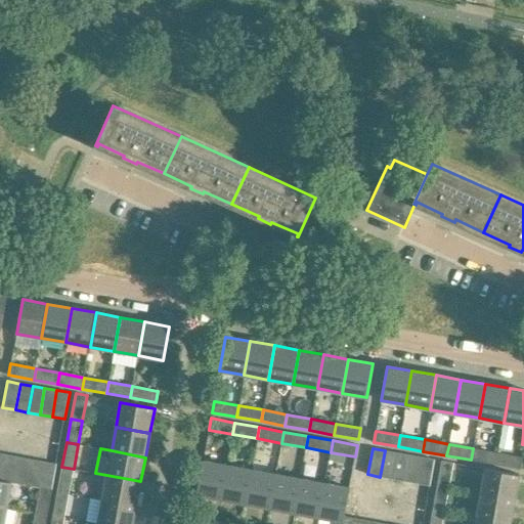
[(497,453),(473,448),(471,460),(495,465),(497,453)]
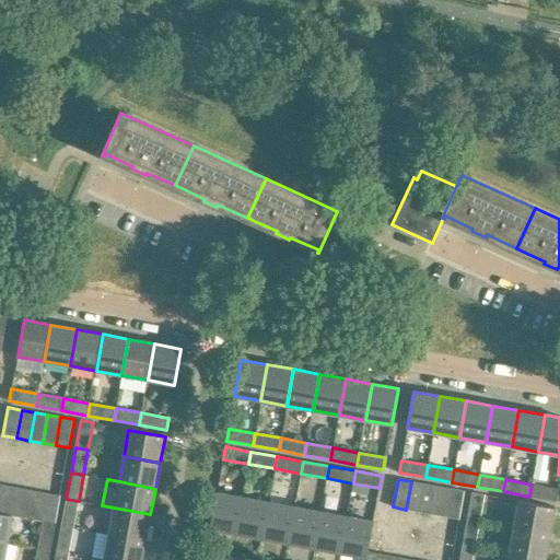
[(419,512),(424,483),(411,481),(406,510),(419,512)]
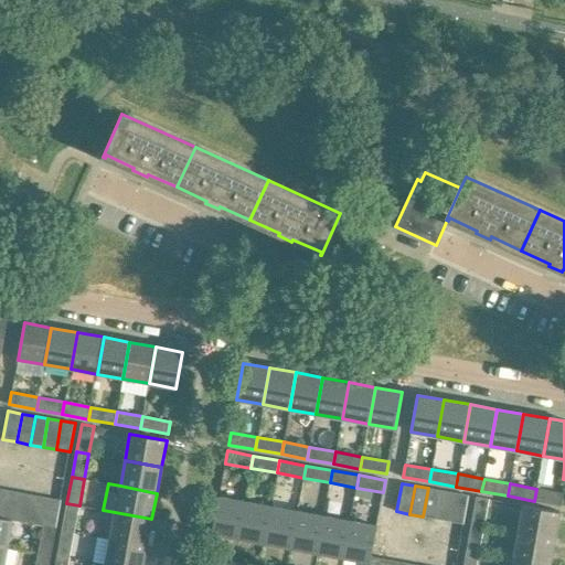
[(436,519),(441,490),(428,488),(423,516),(436,519)]
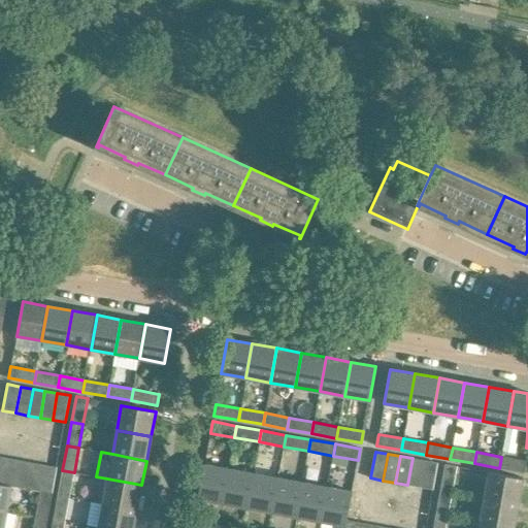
[(499,468),(524,472),(526,461),(501,457),(499,468)]
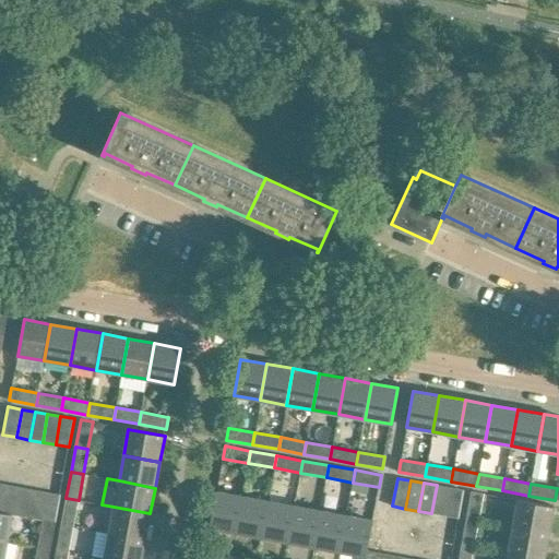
[(20,487),(6,485),(0,513),(12,515),(12,514),(14,515),(20,487)]
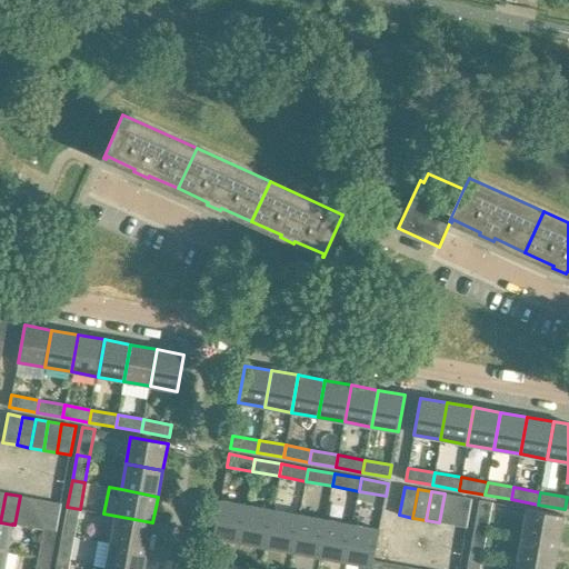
[(370,493),(367,511),(382,515),(386,496),(370,493)]
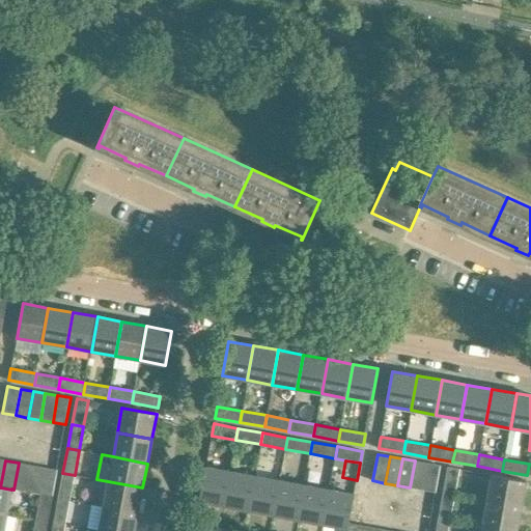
[(410,487),(422,490),(427,464),(415,460),(410,487)]
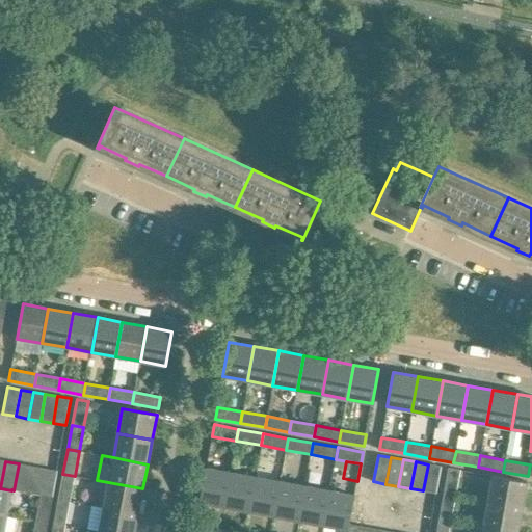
[(31,466),(19,463),(14,490),(26,493),(31,466)]
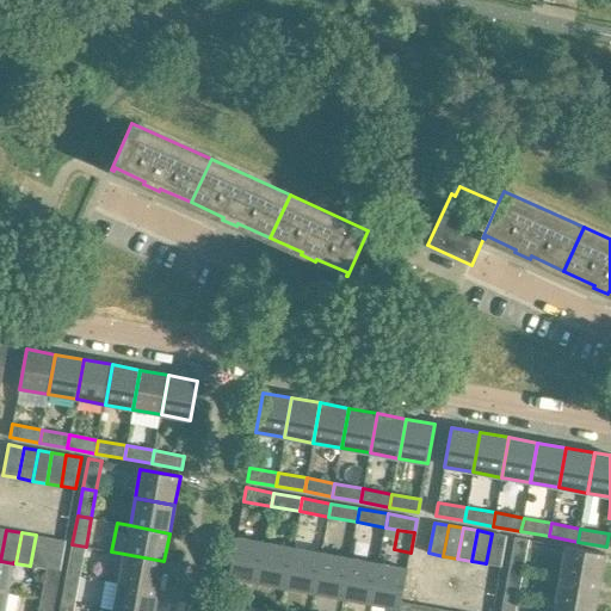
[(486,563),(501,567),(506,536),(492,534),(486,563)]
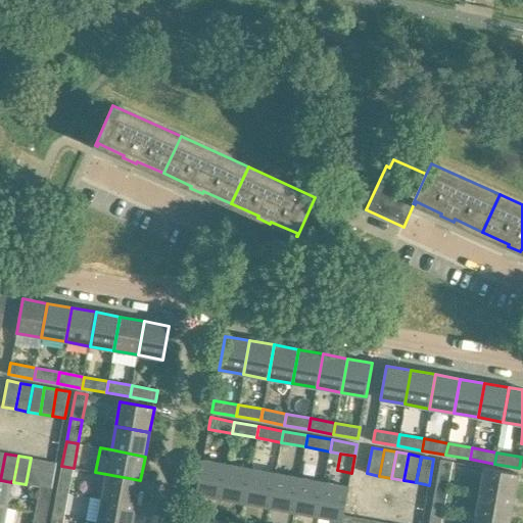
[(44,461),(31,458),(26,484),(39,486),(44,461)]
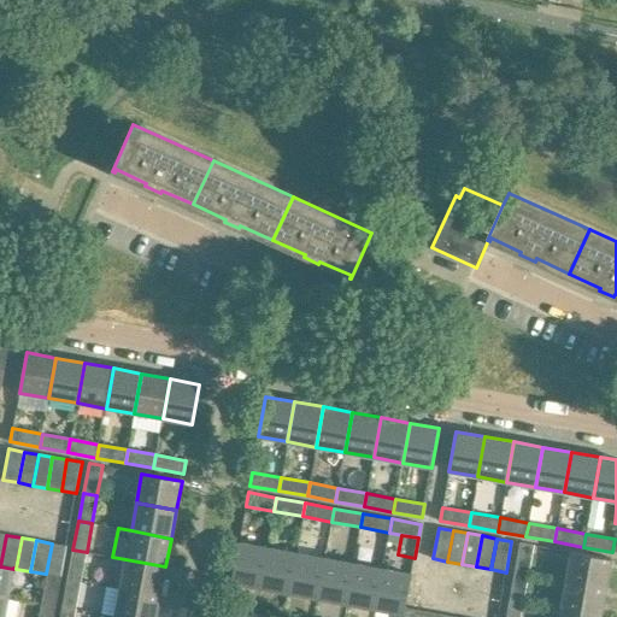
[(231,582),(260,588),(268,547),(239,542),(231,582)]
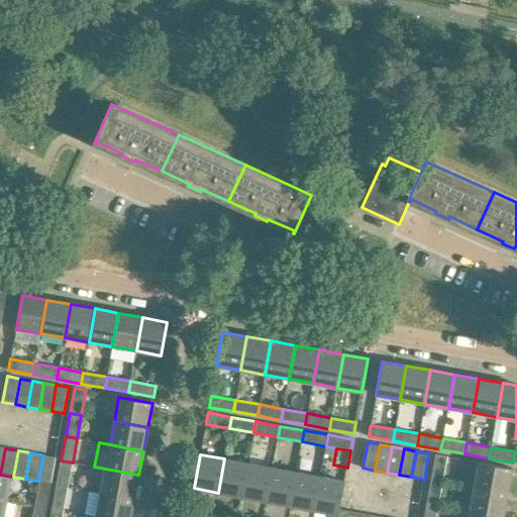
[(431,479),(442,482),(447,456),(436,454),(431,479)]
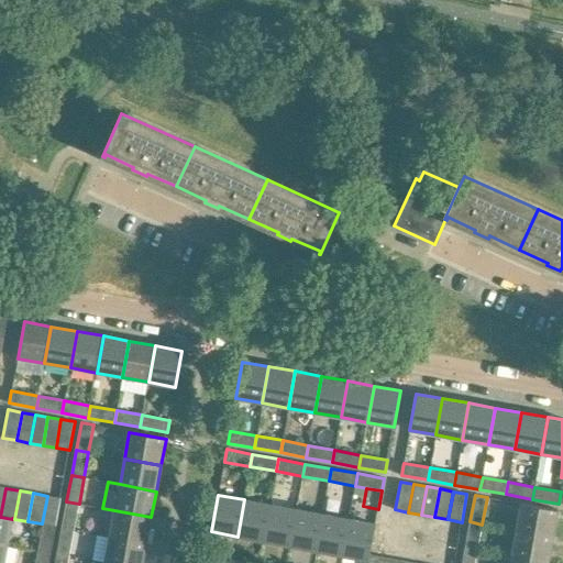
[(61,498),(47,496),(42,523),(44,525),(55,526),(61,498)]
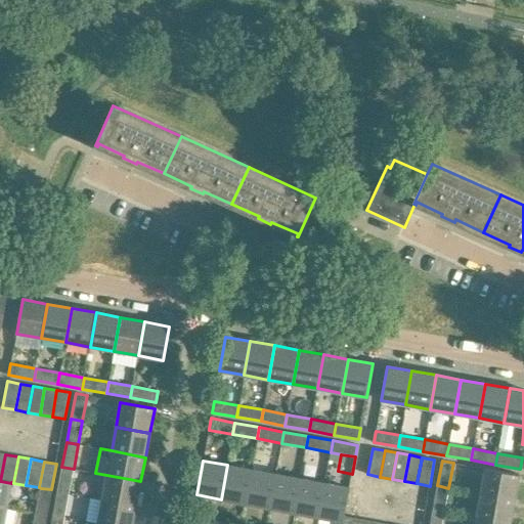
[(245,504),(252,470),(227,465),(221,499),(245,504)]
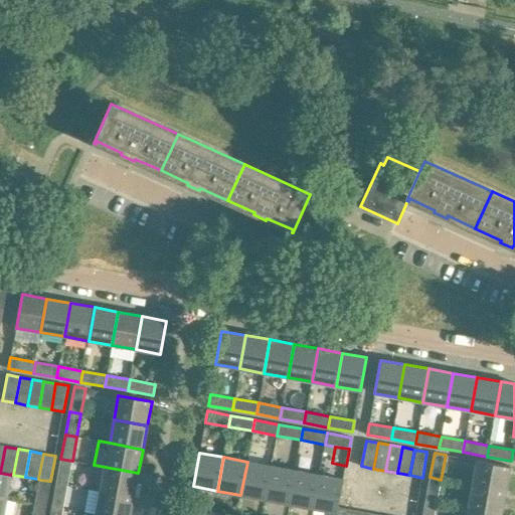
[(60,459),(56,483),(67,485),(72,461),(60,459)]
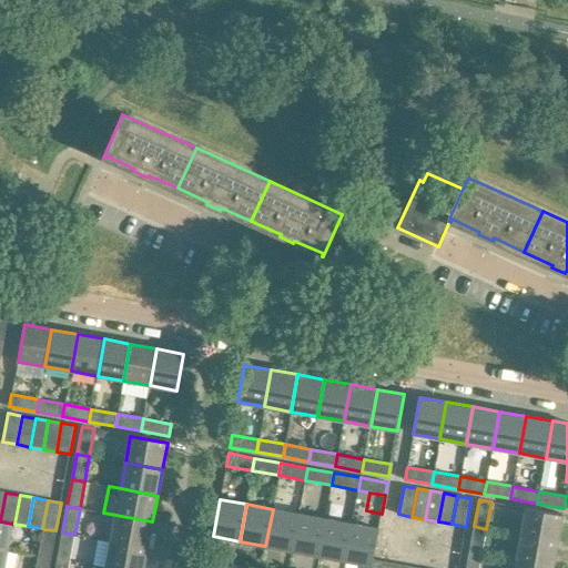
[(558,541),(563,515),(526,508),(520,535),(558,541)]
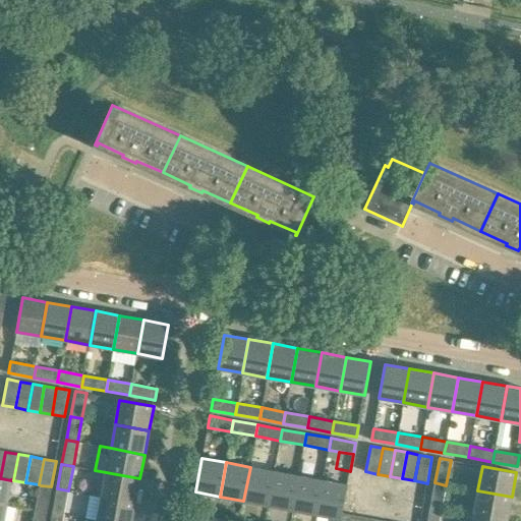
[(243,501),(268,505),(274,471),(250,467),(243,501)]
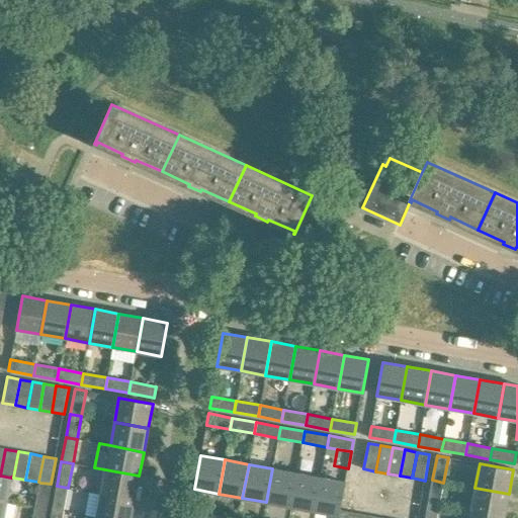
[(290,507),(296,473),(272,468),(266,502),(290,507)]
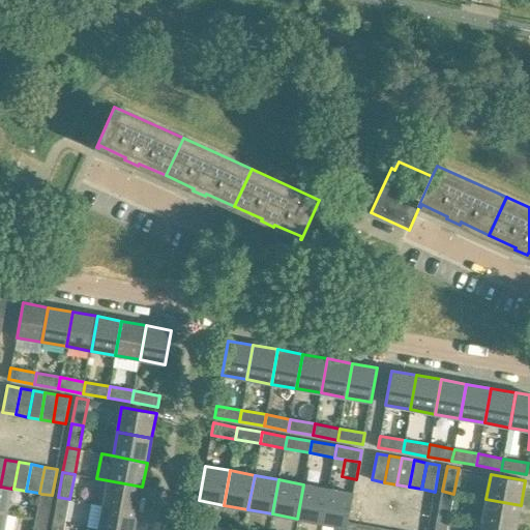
[(138,511),(142,487),(108,480),(104,505),(138,511)]
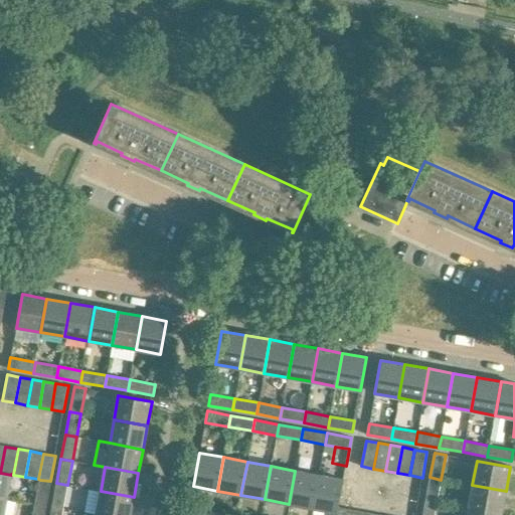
[(289,504),(313,508),(319,475),(295,471),(289,504)]
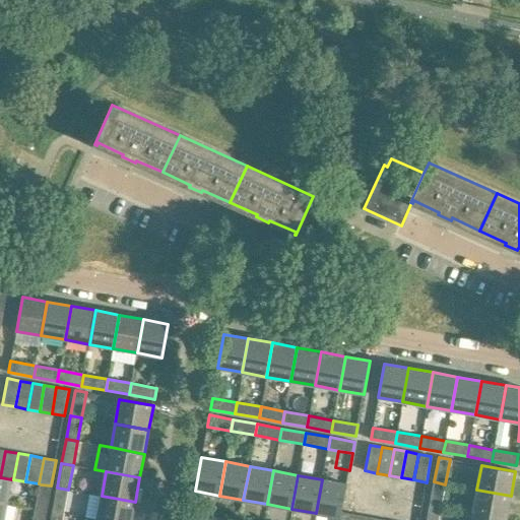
[(0,501),(7,503),(11,479),(0,477),(0,476),(0,501)]
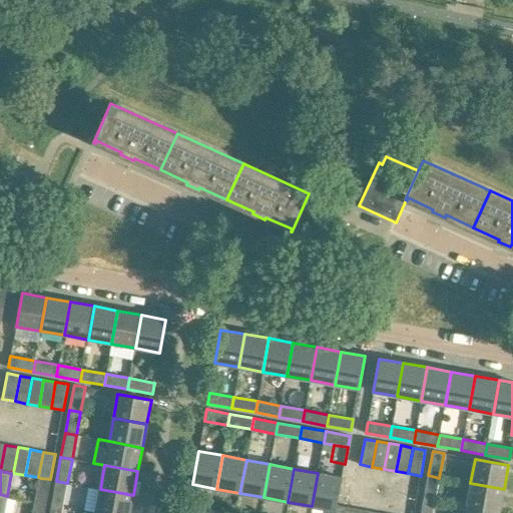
[(337,505),(342,477),(318,473),(312,506),(336,511),(337,505)]
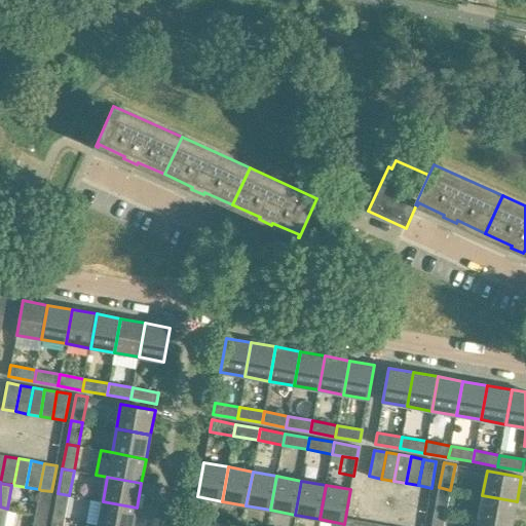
[(446,514),(450,490),(439,487),(435,512),(446,514)]
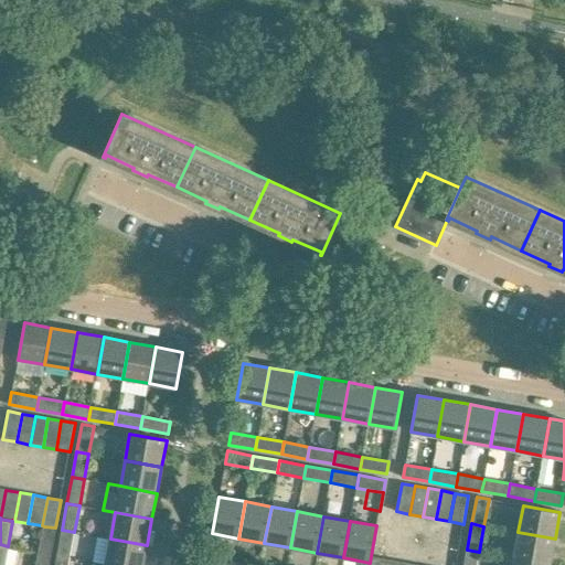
[(44,526),(39,553),(51,555),(55,528),(44,526)]
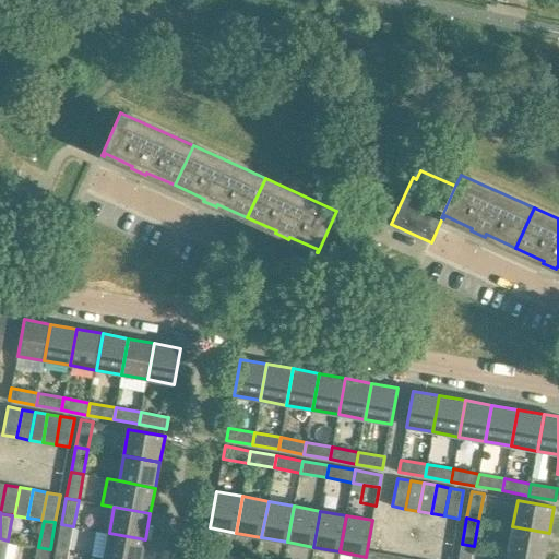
[(57,550),(69,552),(73,526),(61,524),(57,550)]
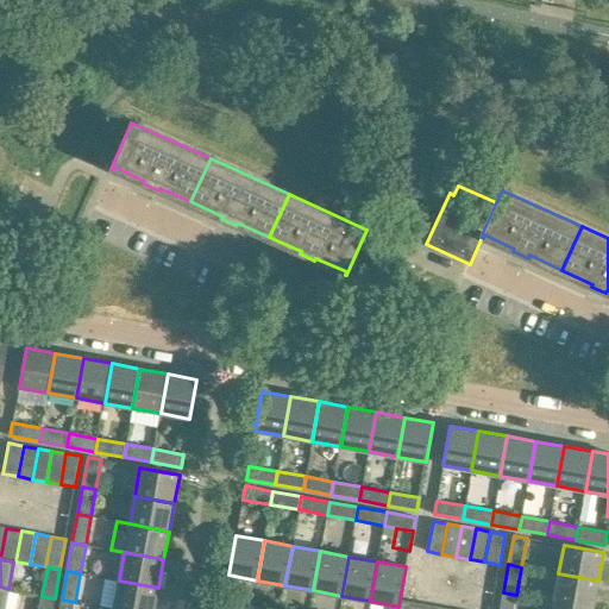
[(592,608),(598,581),(558,573),(553,602),(592,608)]
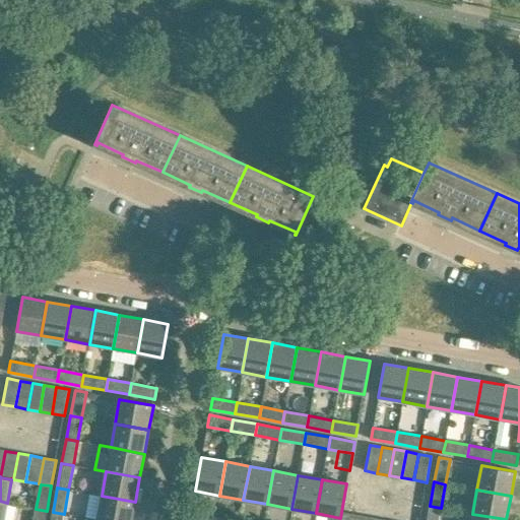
[(131,519),(135,502),(102,496),(96,519),(131,519)]
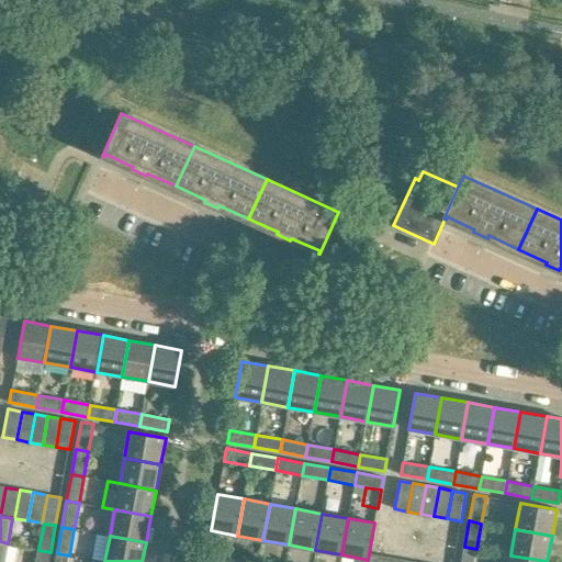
[(464,547),(461,561),(473,561),(476,549),(464,547)]
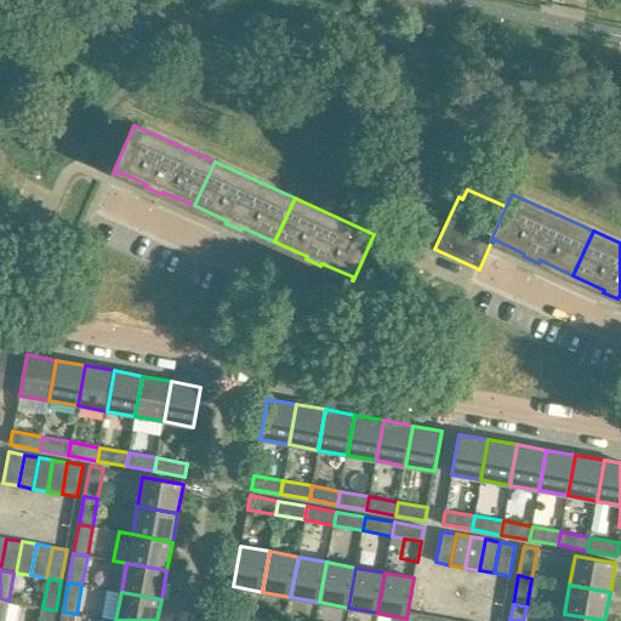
[(43,608),(40,620),(53,620),(56,610),(43,608)]
